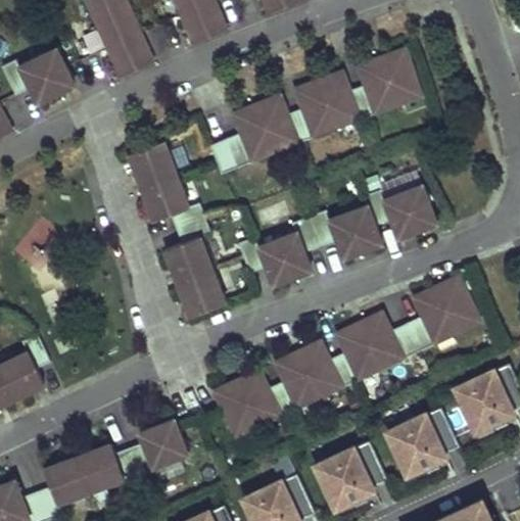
[(89,0),(120,76),(148,64),(123,0),(89,0)]
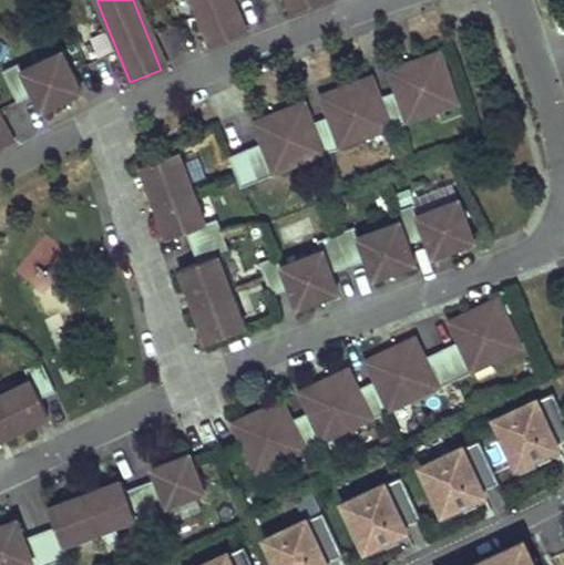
[(186,0),(208,49),(246,32),(231,0),(186,0)]
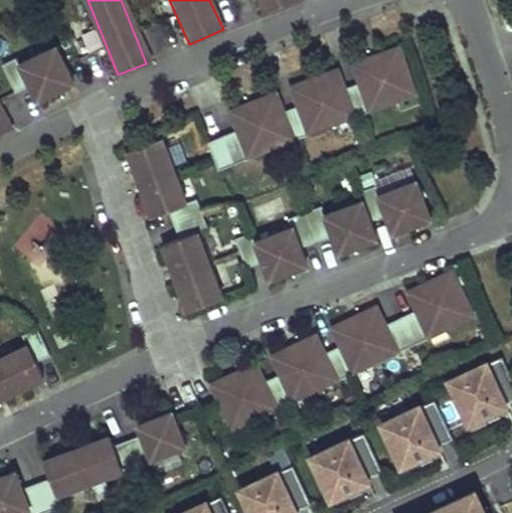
[(258,0),(265,16),(300,2),(299,0),(258,0)]
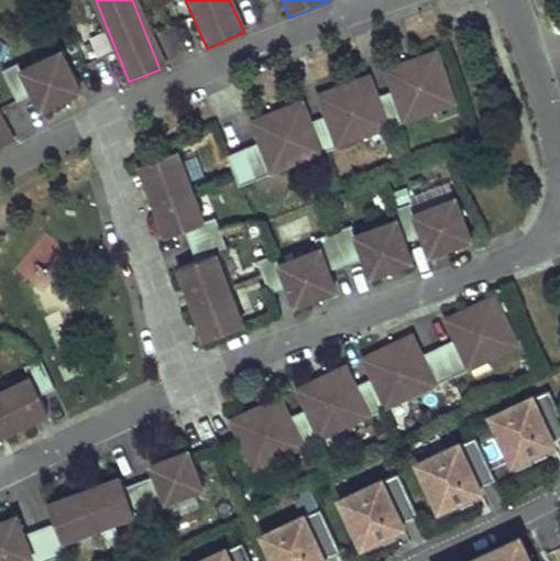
[(0,74),(13,100),(30,92),(37,110),(76,91),(55,48),(15,70),(12,63),(0,68),(0,74)]
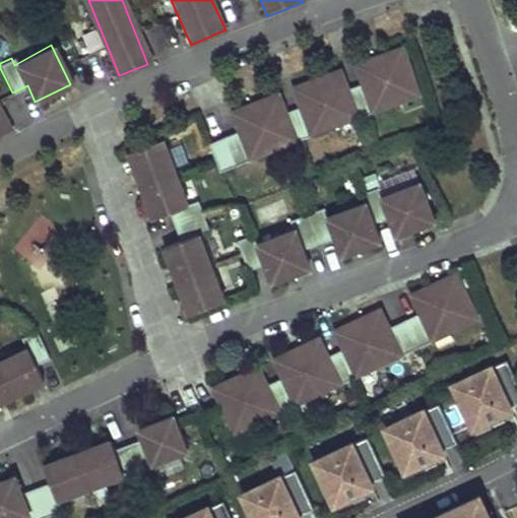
[(338,73),(319,79),(322,86),(315,89),(312,82),(292,89),(298,105),(282,110),(276,95),(258,102),(260,110),(253,112),(250,105),(231,112),(237,127),(204,139),(216,171),(419,98),(401,49),(382,56),(385,63),(378,65),(375,58),(352,66),(359,81),(343,87),(338,73)]
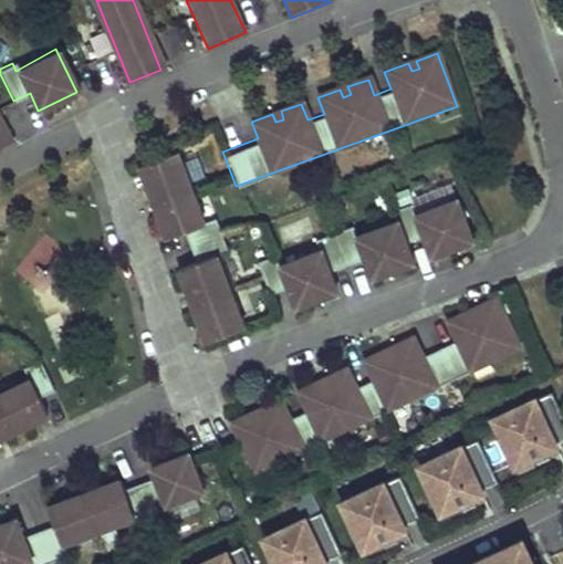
[(419,69),(416,61),(408,63),(412,71),(419,69)]
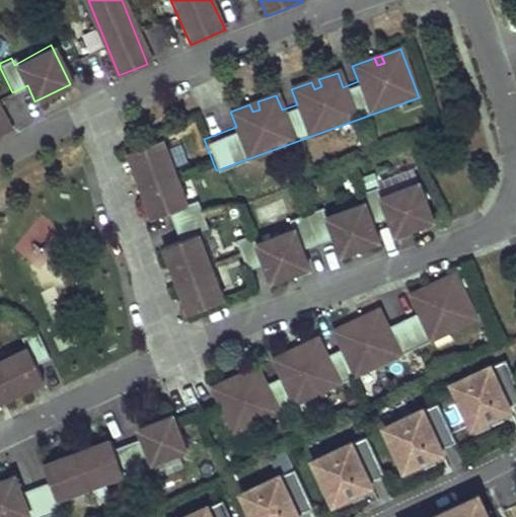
[(321,86),(318,79),(311,82),(314,89),(321,86)]
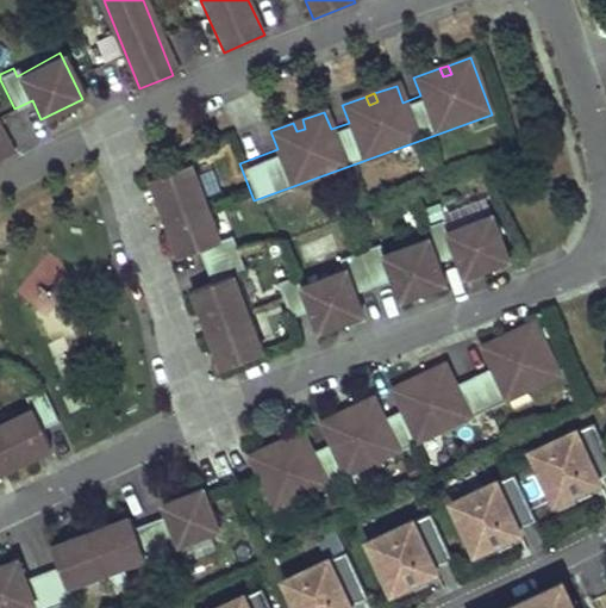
[(305,129),(303,119),(293,123),(297,131),(305,129)]
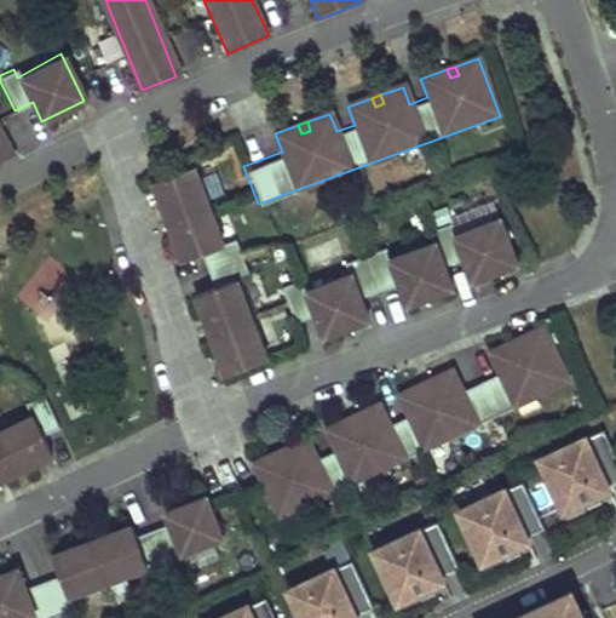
[(0,161),(12,155),(0,131),(0,161)]
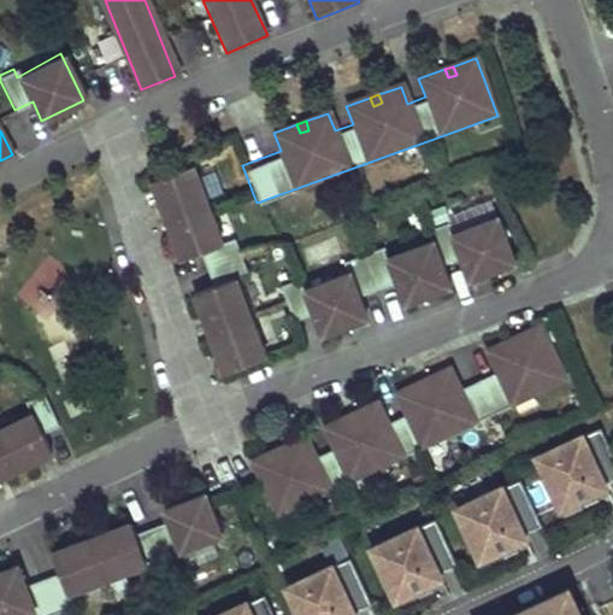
[(192,288),(223,373),(265,358),(236,274),(248,269),(235,234),(223,239),(194,160),(151,177),(181,256),(199,250),(211,281),(192,288)]
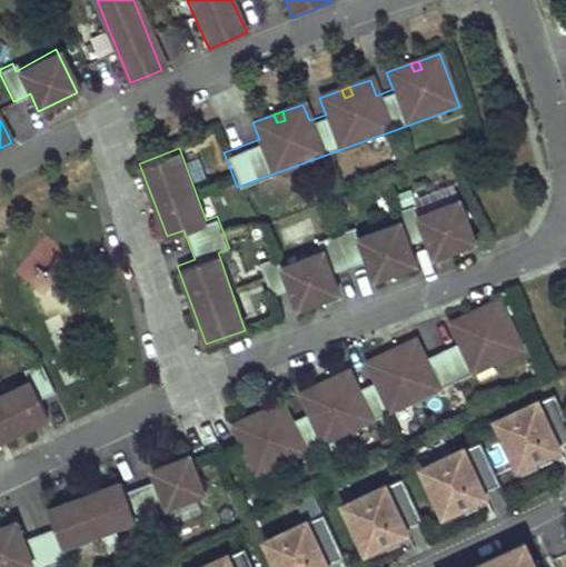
[(260,267),(272,298),(291,290),(299,311),(340,295),(333,276),(366,262),(374,281),(416,265),(408,245),(426,238),(434,259),(475,242),(459,201),(418,217),(415,207),(398,214),(400,225),(358,241),(355,231),(319,245),(324,254),(284,269),(280,260),(260,267)]
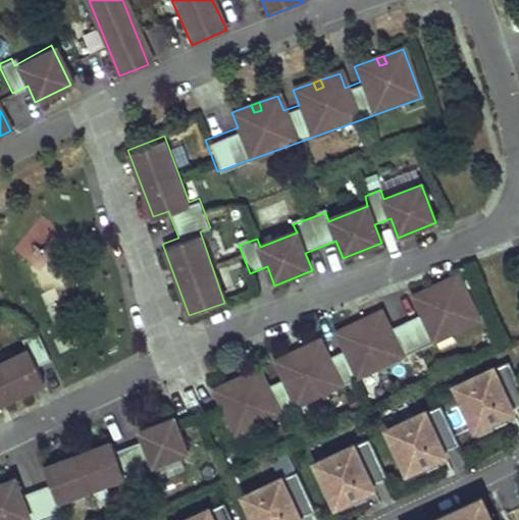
[(150,240),(171,232),(167,218),(146,225),(150,240)]
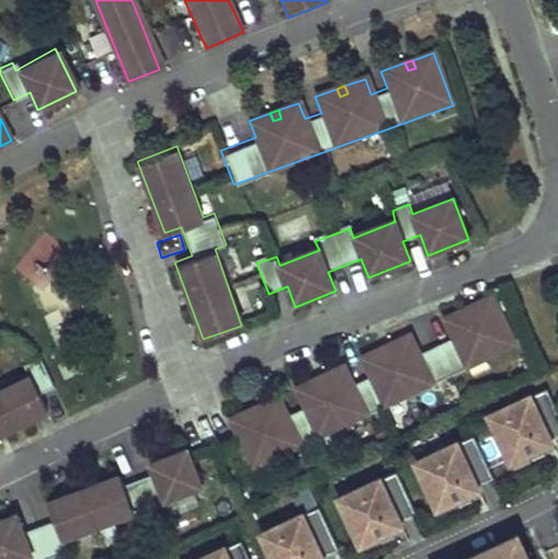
[(252,408),(229,419),(251,466),(515,344),(494,298),(475,307),(478,315),(468,319),(465,311),(444,321),(454,341),(421,355),(412,335),(393,344),(396,352),(386,356),(383,350),(361,360),(371,380),(354,387),(344,367),(325,376),(328,384),(318,388),(315,380),(295,389),(304,410),(286,418),(276,397),(262,403),(265,411),(255,415),(252,408)]
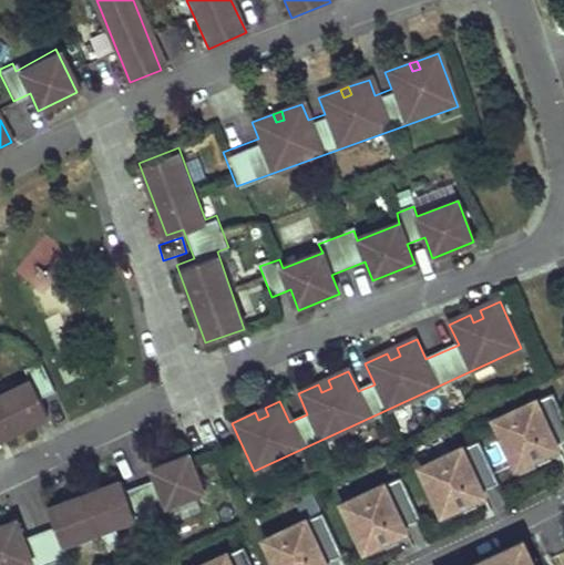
[(483,318),(480,310),(470,315),(473,322),(483,318)]
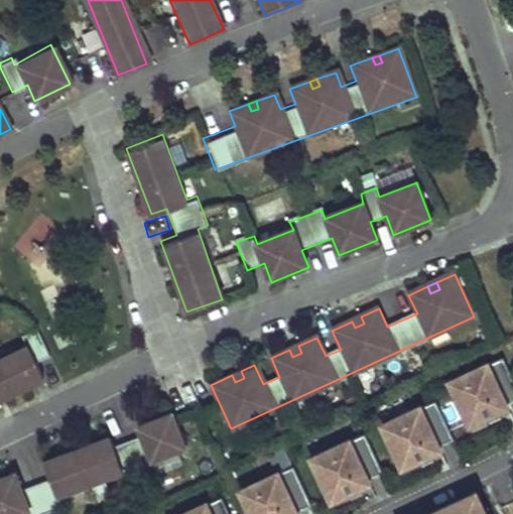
[(364,324),(361,316),(352,322),(355,328),(364,324)]
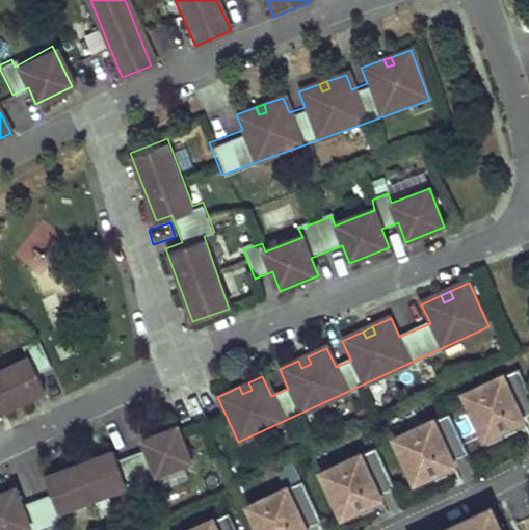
[(0,409),(43,389),(35,373),(49,367),(35,338),(21,344),(27,358),(0,370),(0,409)]
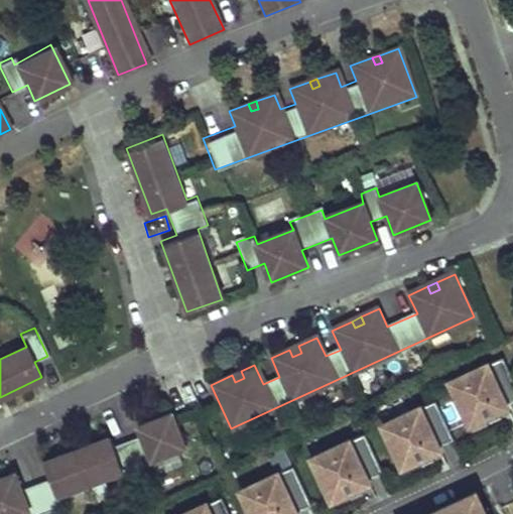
[(301,353),(298,346),(289,350),(292,357),(301,353)]
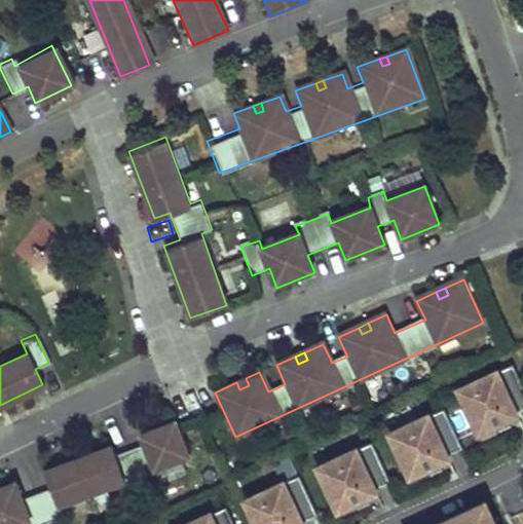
[(522,406),(522,385),(513,363),(472,382),(479,397),(465,403),(479,431),(496,422),(499,428),(512,422),(510,416),(516,413),(515,410),(522,406)]
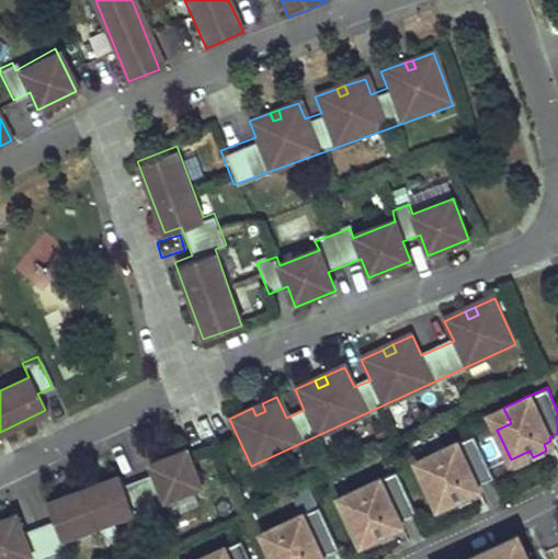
[(262,403),(252,408),(255,415),(265,411),(262,403)]
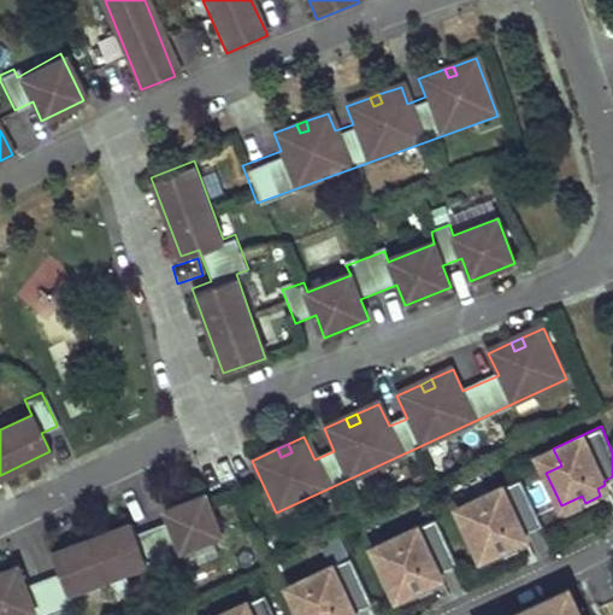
[(553,449),(537,456),(546,473),(561,466),(553,449)]
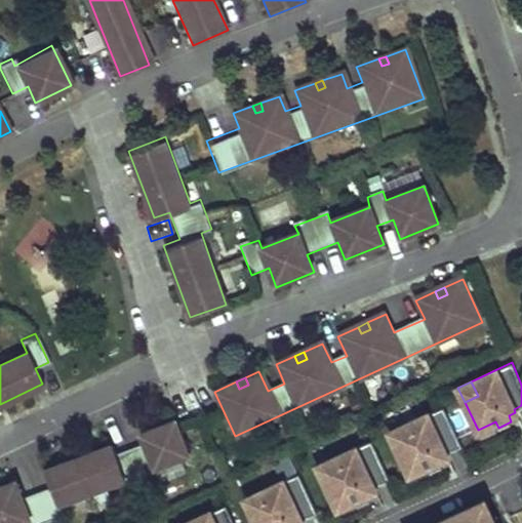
[(462,446),(443,406),(402,426),(409,440),(396,446),(409,474),(427,466),(430,472),(442,466),(440,459),(447,456),(445,453),(462,446)]
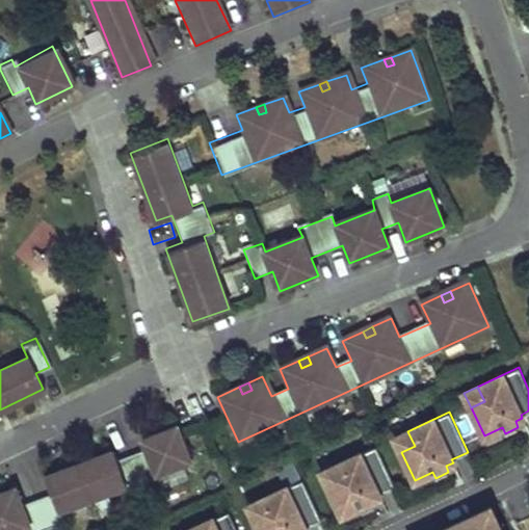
[(51,493),(20,505),(14,489),(0,495),(0,529),(21,529),(28,527),(29,529),(44,529),(62,523),(59,515),(190,464),(175,426),(141,440),(146,449),(116,459),(112,450),(45,477),(51,493)]
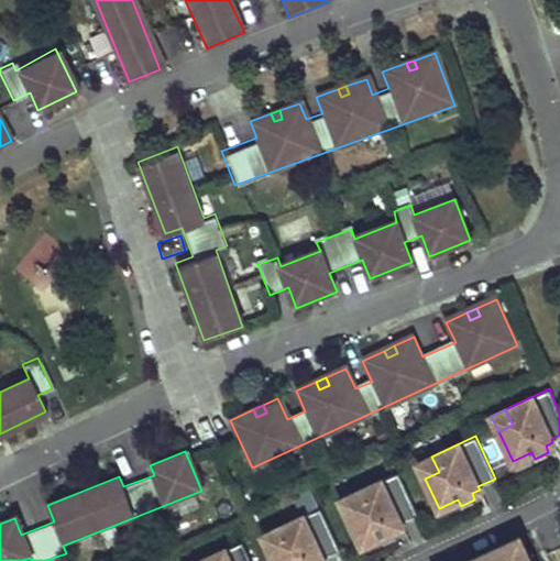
[(431,457),(417,463),(425,479),(439,472),(431,457)]
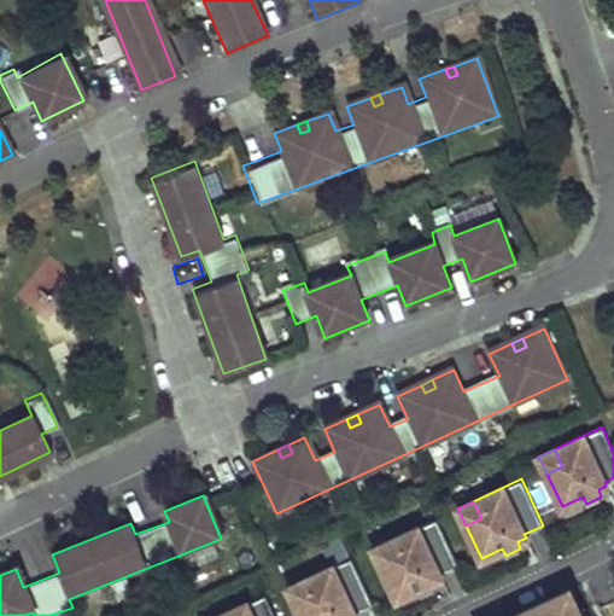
[(457,565),(436,518),(389,541),(396,558),(381,565),(396,598),(417,588),(421,596),(436,588),(432,581),(440,577),(439,574),(457,565)]
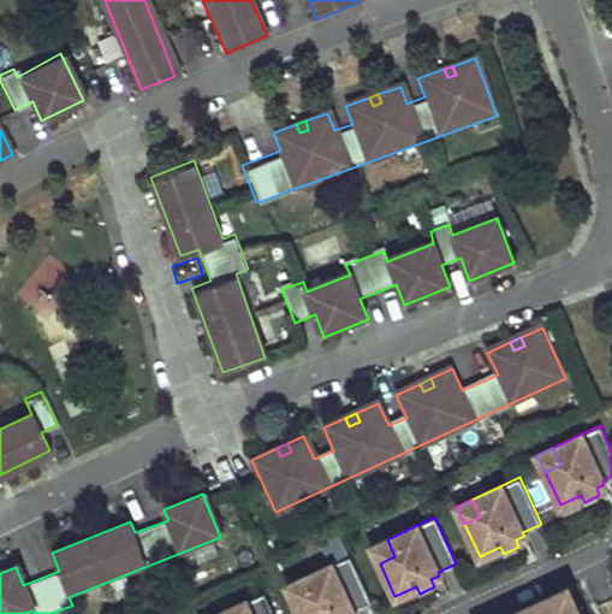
[(387,539),(372,547),(380,564),(394,556),(387,539)]
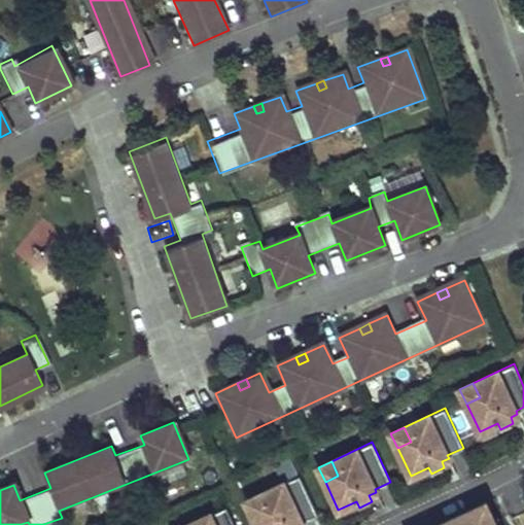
[(317,515),(299,475),(258,494),(265,509),(252,515),(256,524),(303,524),(302,522),(317,515)]
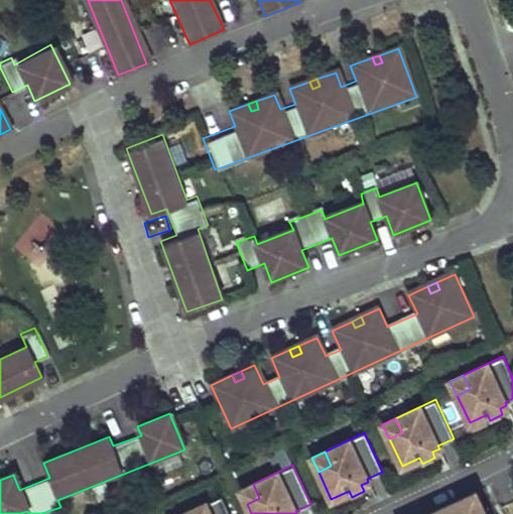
[(253,484),(240,490),(247,504),(259,498),(253,484)]
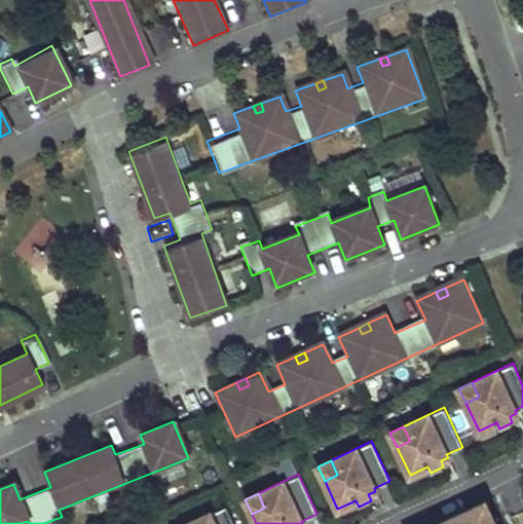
[(483,501),(468,509),(475,523),(490,516),(483,501)]
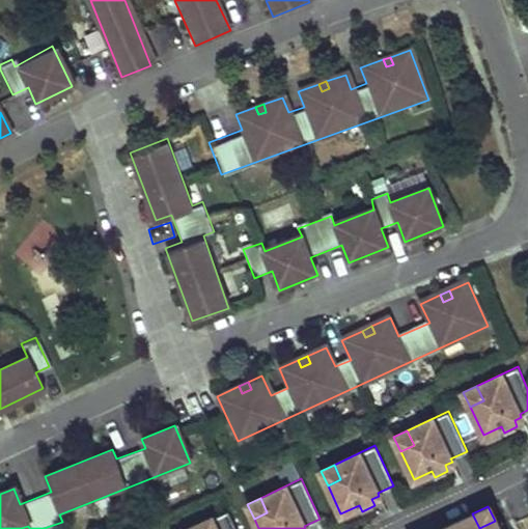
[(235,528),(227,511),(190,528),(235,528)]
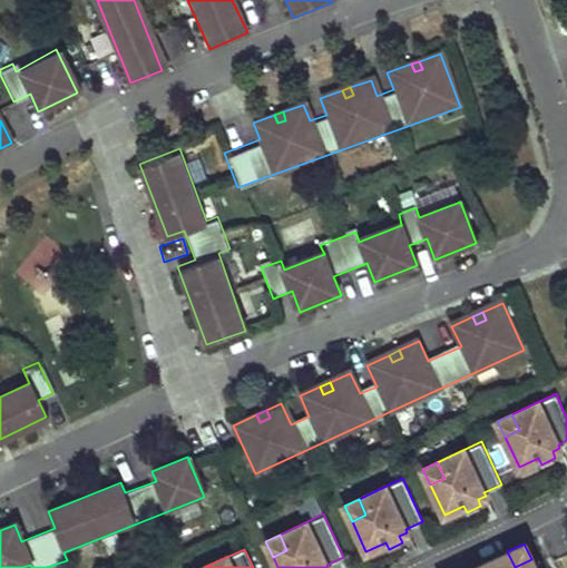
[(535,567),(531,559),(515,567),(507,551),(470,567),(535,567)]
